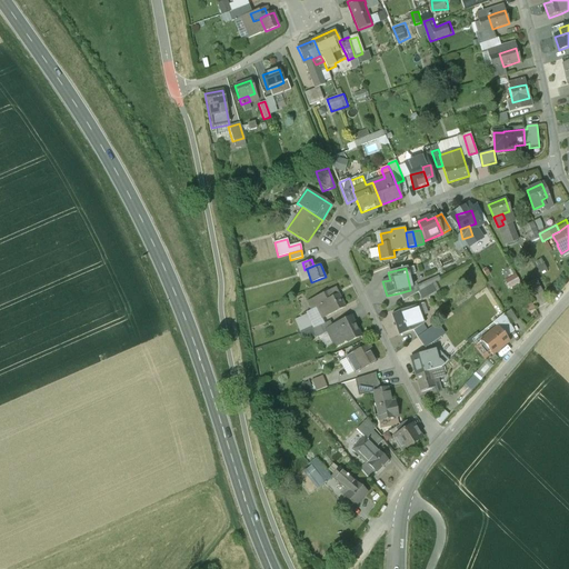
[(517,272),(506,280),(510,287),(521,280),(517,272)]
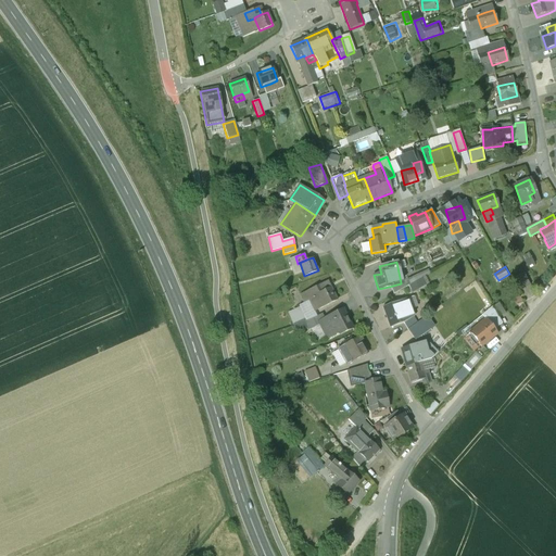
[(525,274),(514,280),(519,291),(531,285),(525,274)]
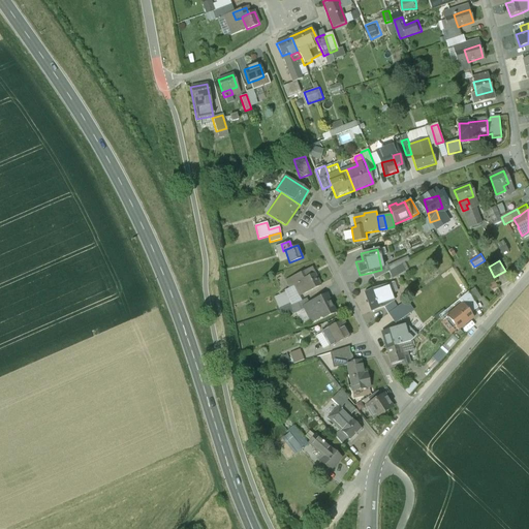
[(381,270),(370,273),(374,280),(390,272),(386,267),(381,269),(381,270)]
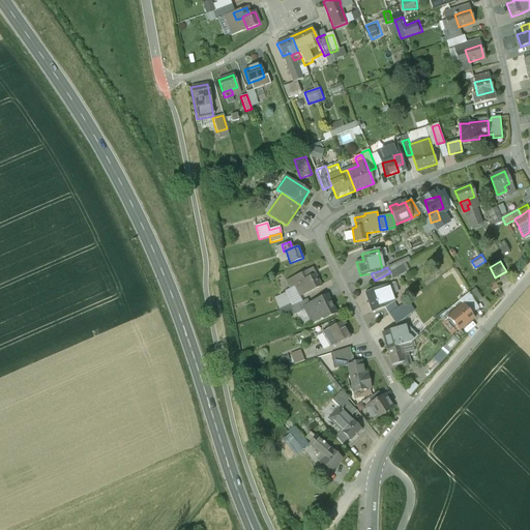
[(305,271),(287,282),(290,288),(303,282),(302,280),(308,276),(305,271)]
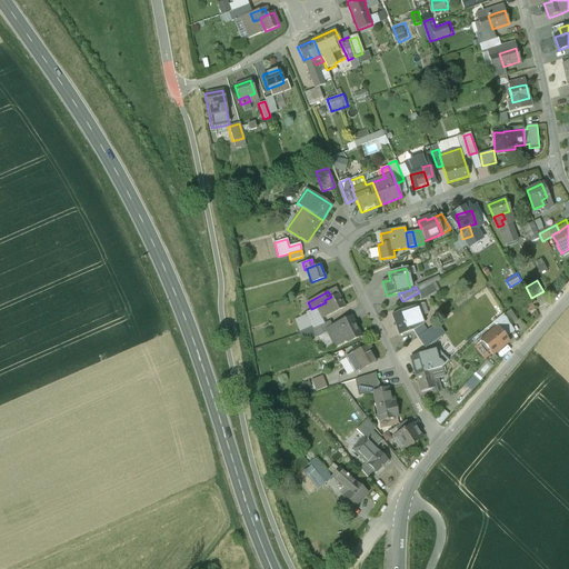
[(331,297),(325,300),(326,302),(331,313),(345,307),(338,293),(331,297)]
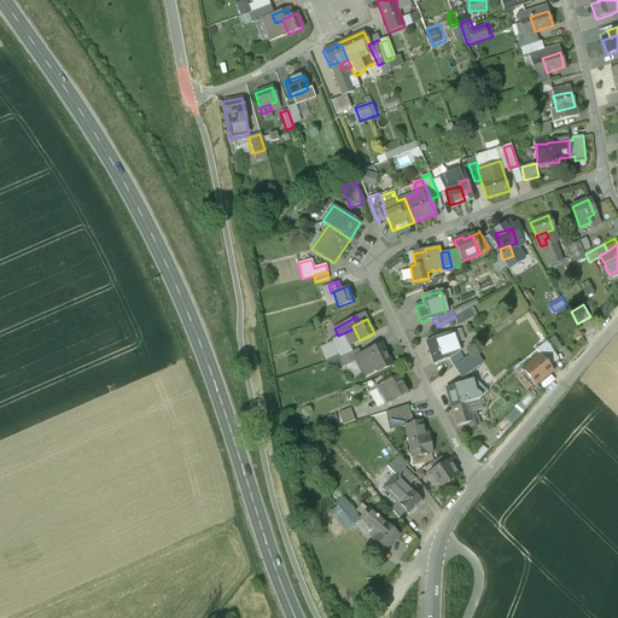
[(442,336),(433,339),(436,347),(443,344),(445,344),(442,336)]
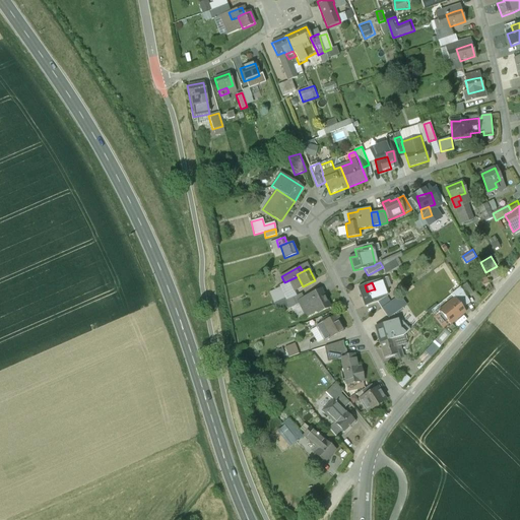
[(473,293),(467,283),(462,286),(468,296),(473,293)]
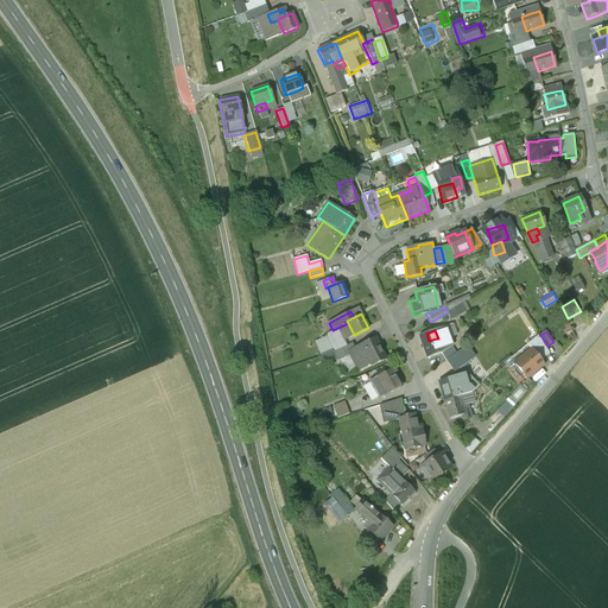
[(549,354),(538,336),(526,344),(531,350),(539,361),(549,354)]
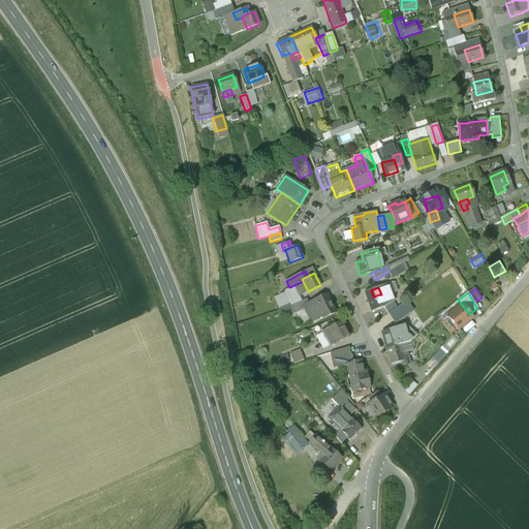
[(373,297),(366,299),(371,311),(383,307),(379,294),(373,297)]
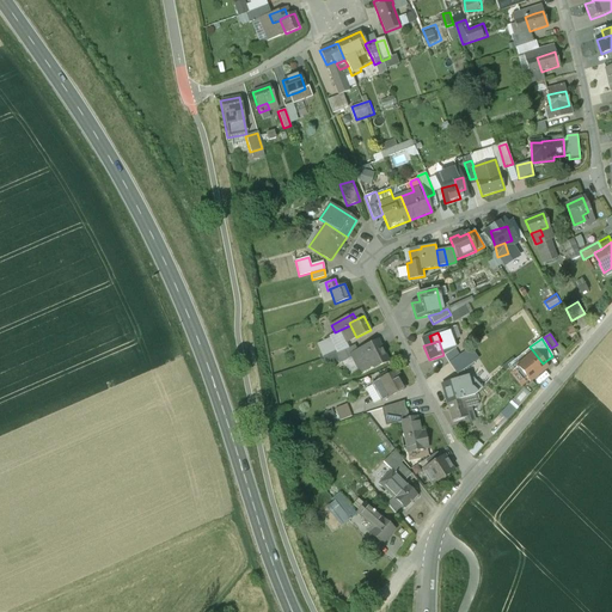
[(357,353),(352,355),(353,356),(361,373),(373,367),(374,369),(387,362),(378,342),(357,353)]
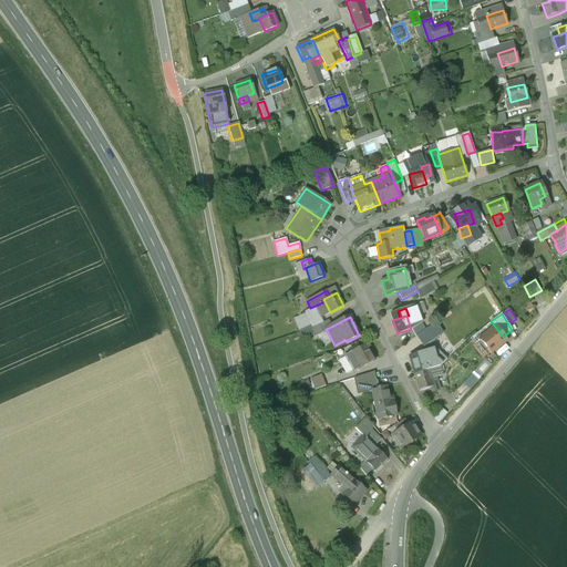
[(328,320),(318,326),(310,328),(315,337),(327,330),(326,329),(331,327),(328,320)]
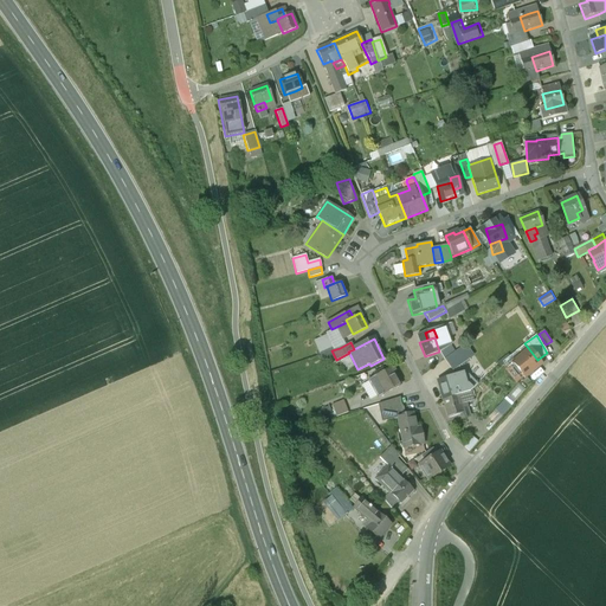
[(529,349),(513,363),(524,378),(541,363),(537,360),(529,349)]
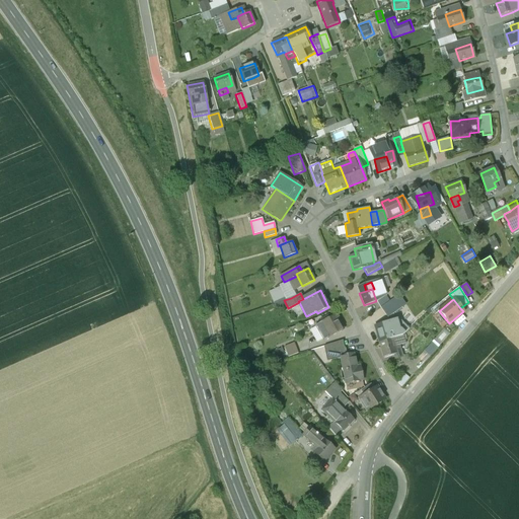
[(382,307),(388,313),(393,308),(388,302),(382,307)]
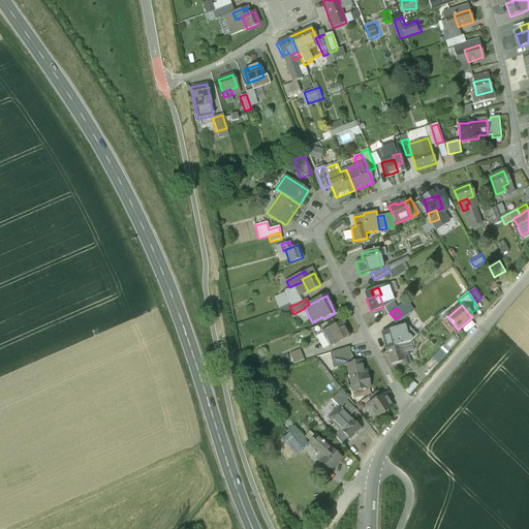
[(334,322),(327,327),(328,329),(321,332),(330,347),(348,337),(341,321),(335,325),(334,322)]
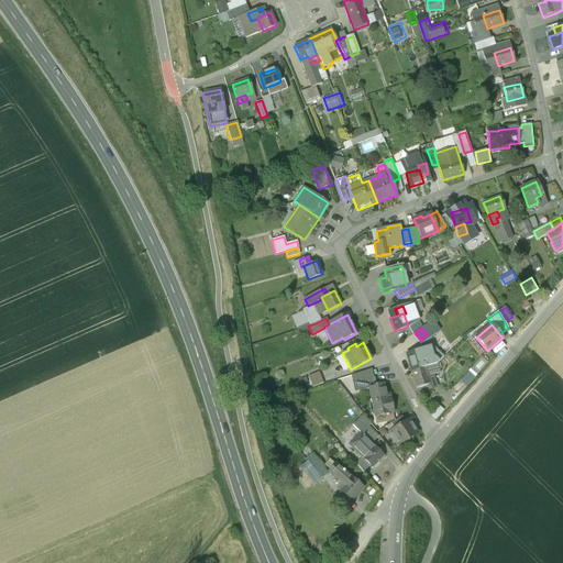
[(420,351),(406,355),(411,372),(426,367),(422,360),(422,359),(420,351)]
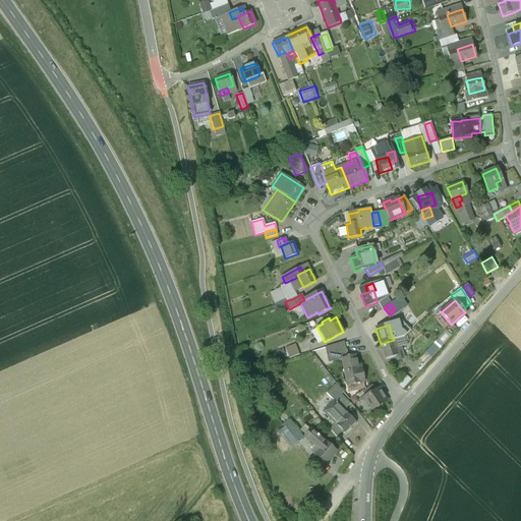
[(404,337),(396,339),(399,347),(406,345),(404,337)]
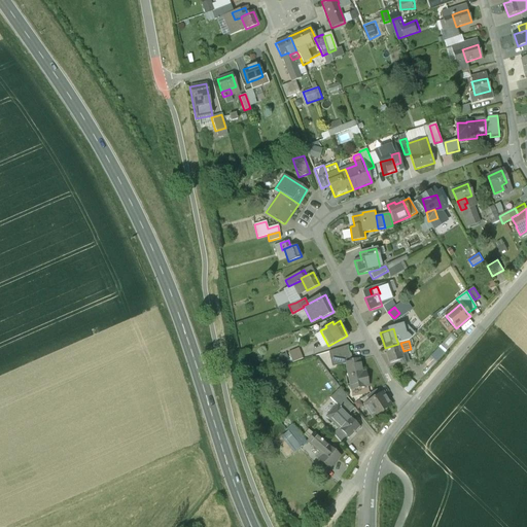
[(398,344),(385,348),(389,363),(402,359),(401,357),(398,344)]
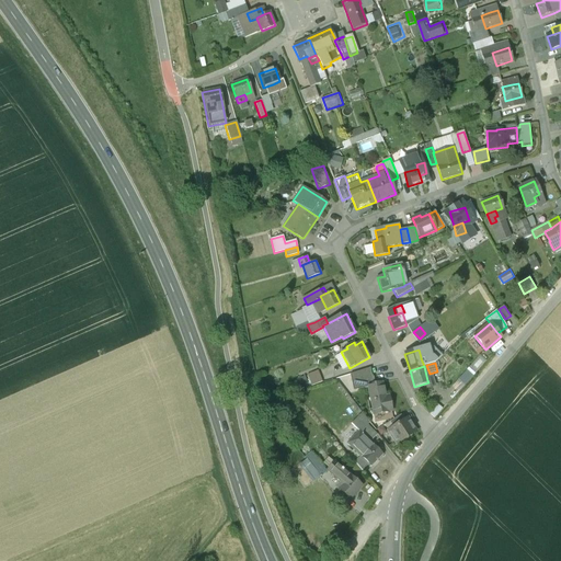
[(320,369),(309,373),(312,385),(324,380),(320,369)]
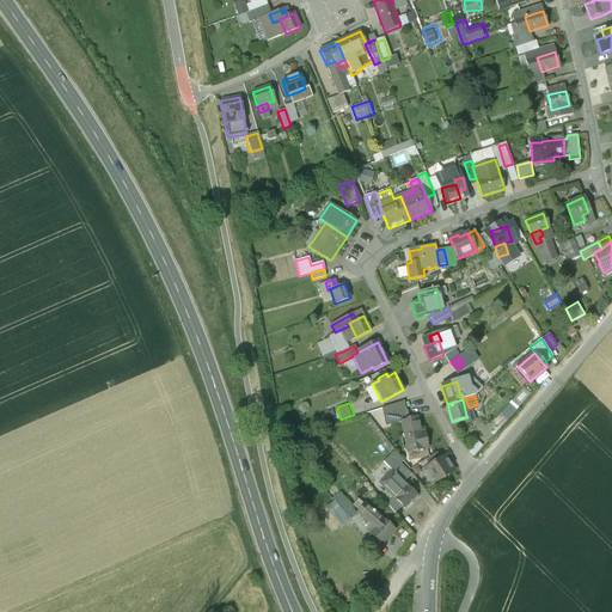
[(401,403),(381,409),(386,426),(401,423),(401,422),(405,421),(401,403)]
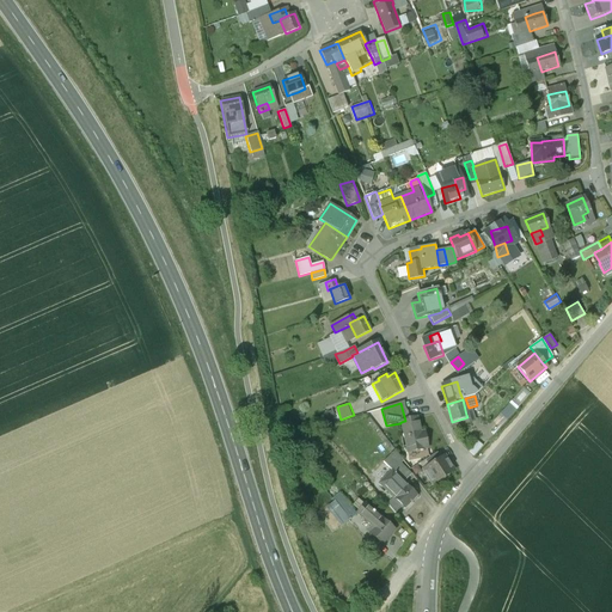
[(509,404),(501,414),(506,418),(514,409),(509,404)]
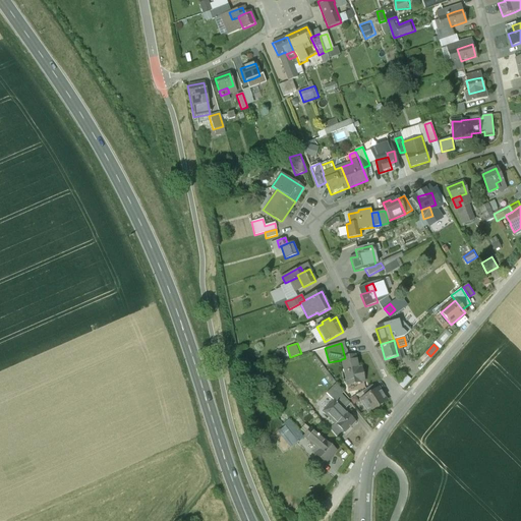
[(279,359),(289,354),(286,347),(276,352),(279,359)]
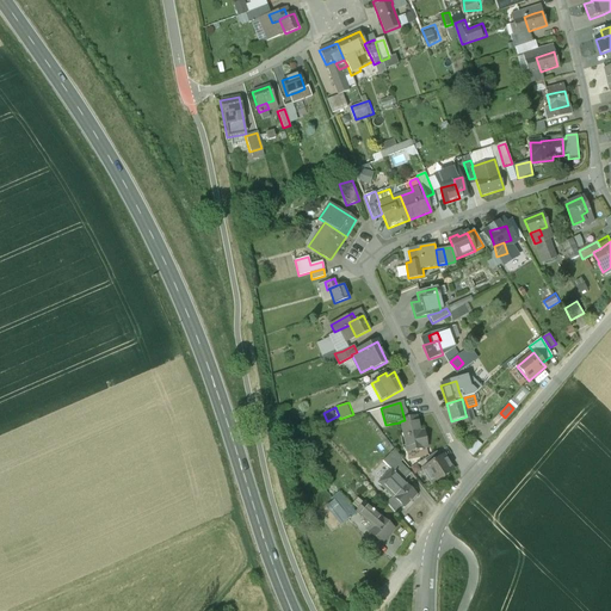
[(419,433),(415,418),(405,420),(400,421),(400,423),(403,437),(405,437),(407,451),(426,446),(423,432),(419,433)]
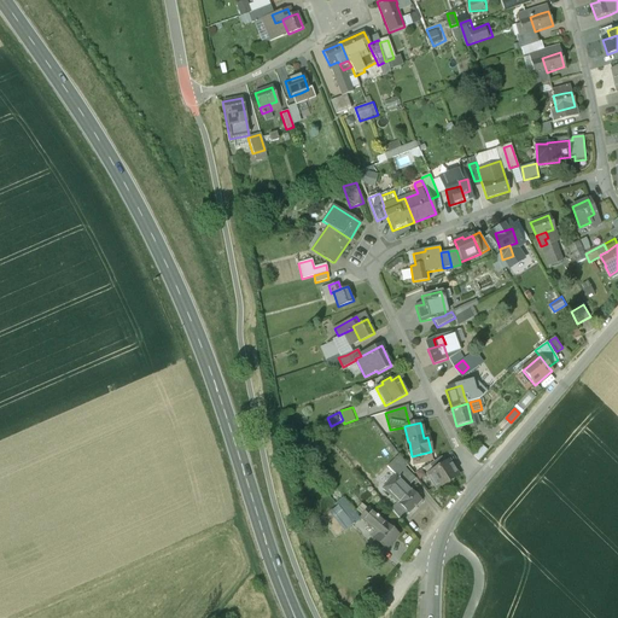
[(441,458),(429,466),(433,472),(445,464),(441,458)]
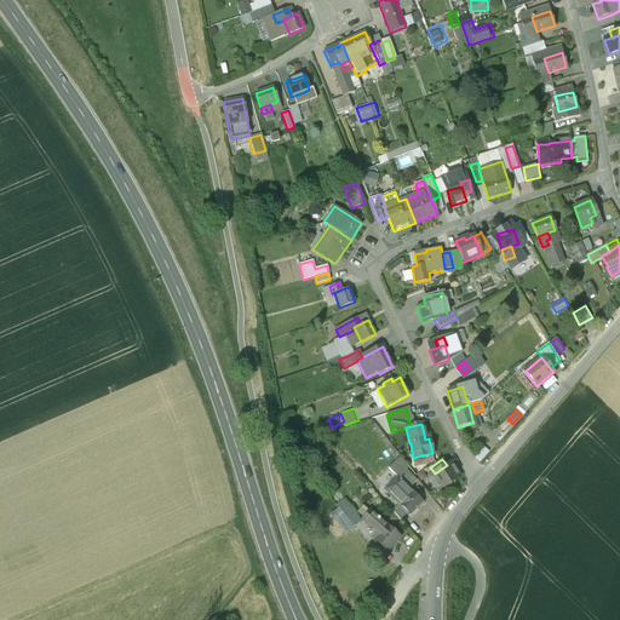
[(435,474),(429,477),(438,492),(447,486),(449,487),(452,484),(452,483),(460,478),(451,464),(447,465),(435,474)]
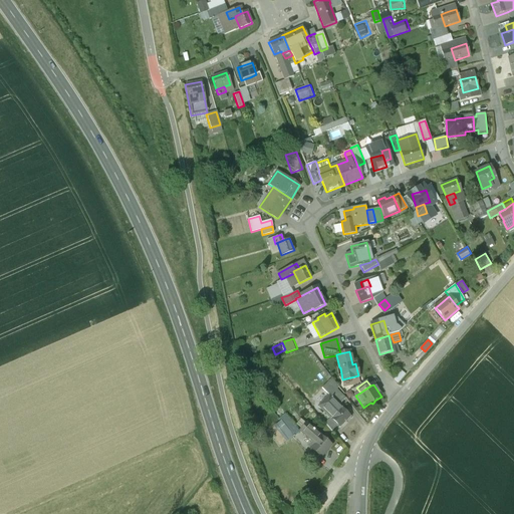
[(337,404),(331,410),(335,414),(341,408),(337,404)]
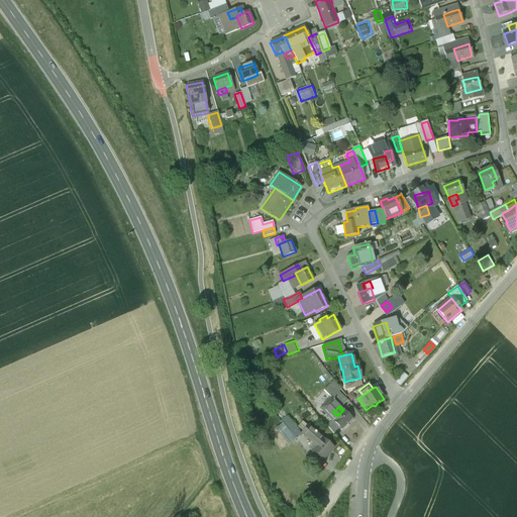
[(337,416),(333,421),(341,430),(352,419),(343,410),(337,416)]
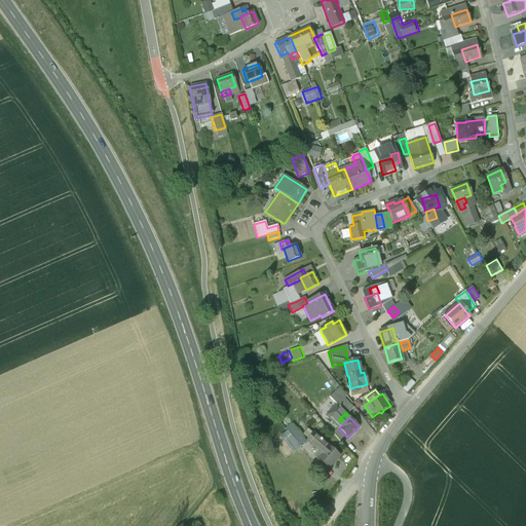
[(295,423),(282,434),(296,452),(309,441),(295,423)]
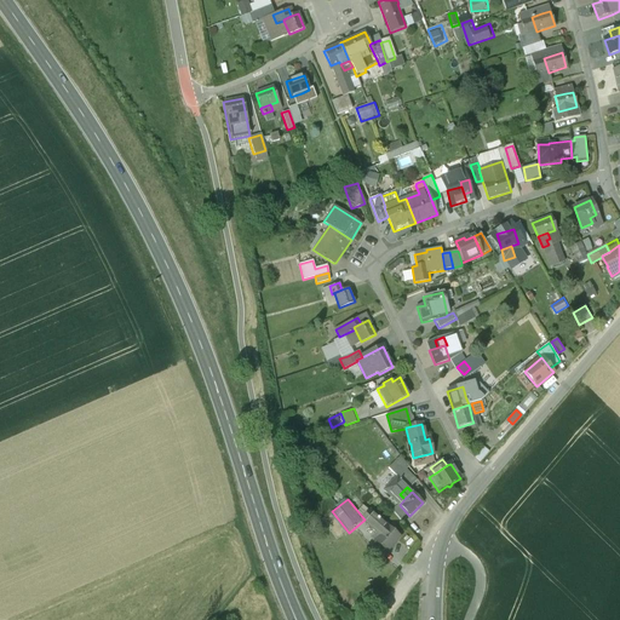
[(383,523),(375,530),(380,535),(388,527),(383,523)]
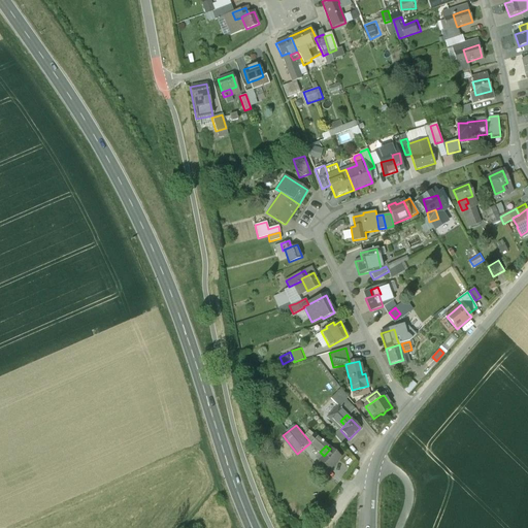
[(339,457),(330,449),(324,456),(320,460),(329,469),(339,457)]
